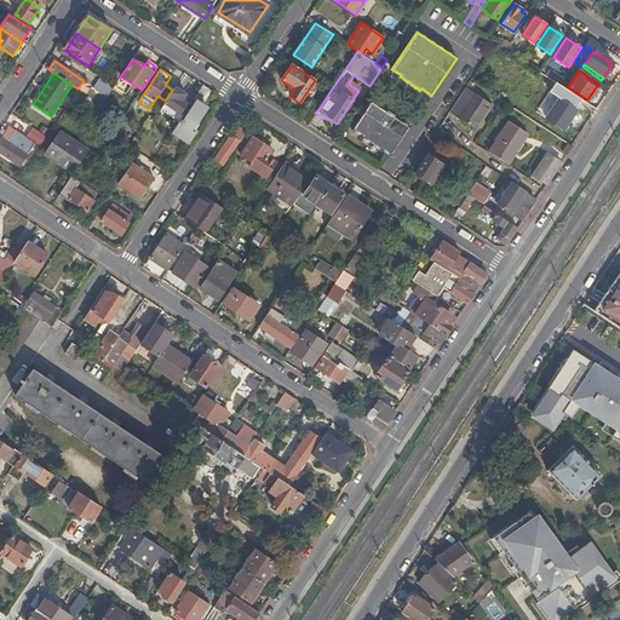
[(114,86),(101,78),(93,89),(107,97),(114,86)]
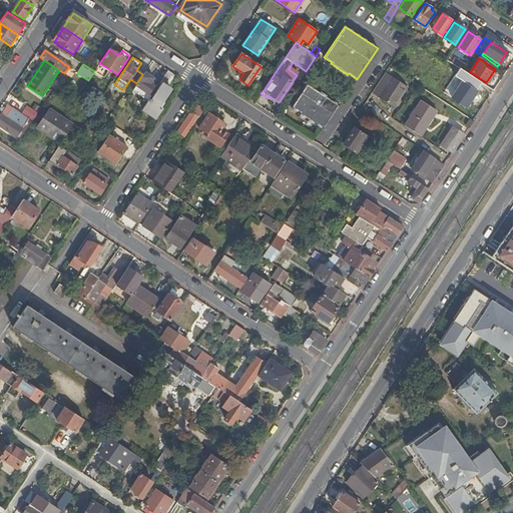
[(462,70),(459,68),(455,76),(462,81),(467,73),(462,70)]
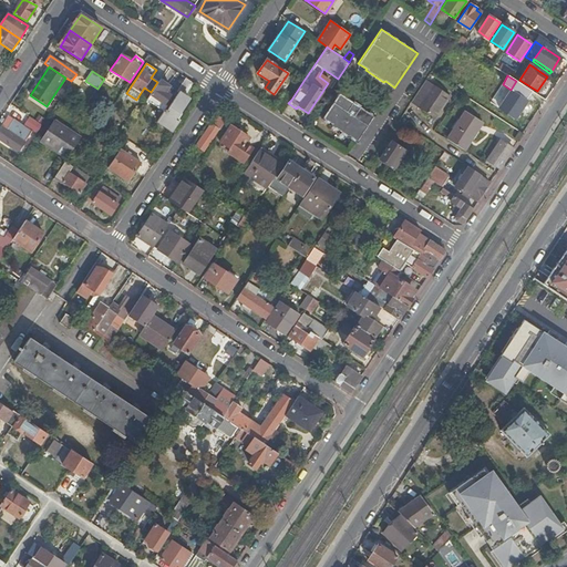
[(184,96),(193,83),(185,79),(176,92),(178,93),(165,111),(164,111),(163,112),(156,122),(171,131),(182,115),(179,113),(188,99),(184,96)]
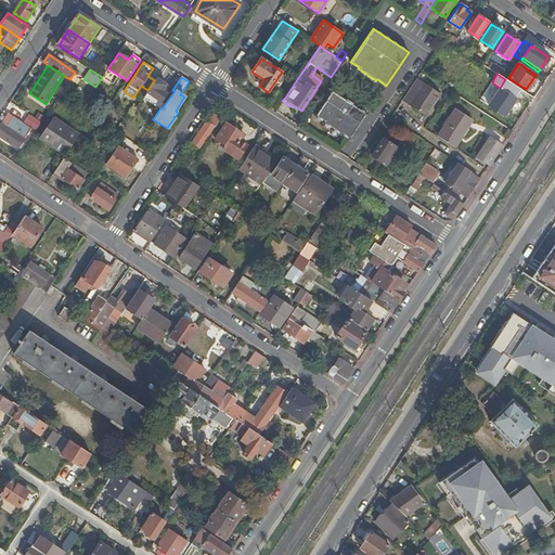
[(142,99),(159,110),(160,108),(163,104),(160,102),(166,93),(162,90),(165,85),(156,78),(154,80),(147,90),(142,99)]
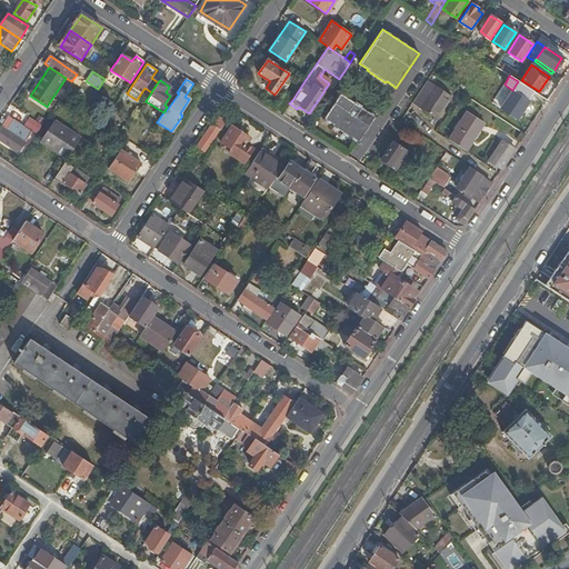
[(426,80),(411,102),(437,119),(451,97),(426,80)]
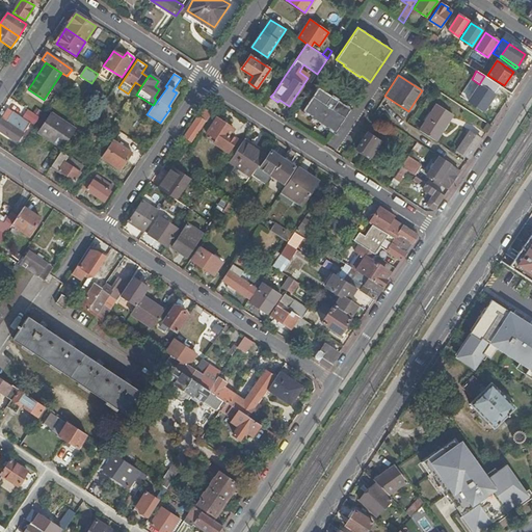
[(484,76),(479,84),(468,101),(483,111),(495,95),(494,94),(499,85),(484,76)]
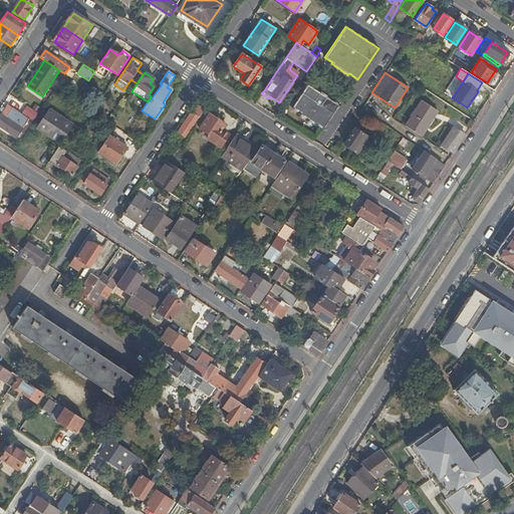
[(324,130),(340,105),(307,84),(291,107),(299,112),(298,113),(315,124),(316,123),(324,130)]
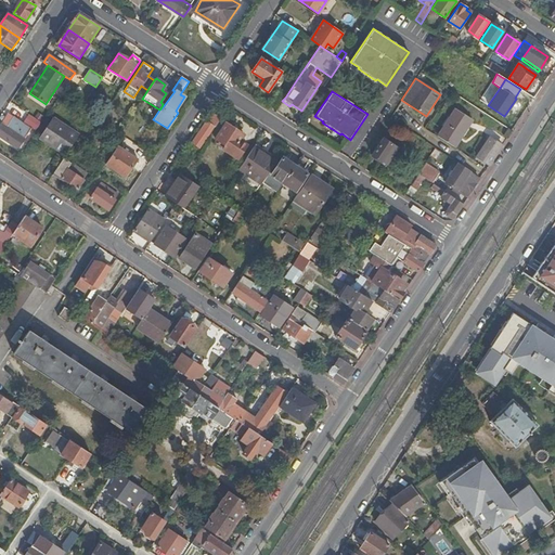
[(268,107),(275,112),(282,101),(285,98),(278,92),(269,105),(270,105),(268,107)]
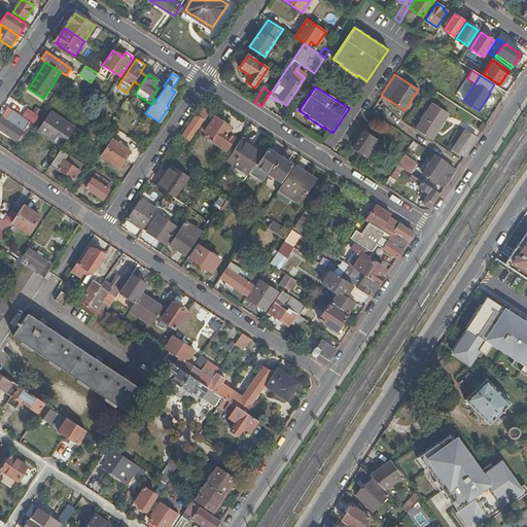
[(432,103),(416,129),(430,139),(448,113),(432,103)]
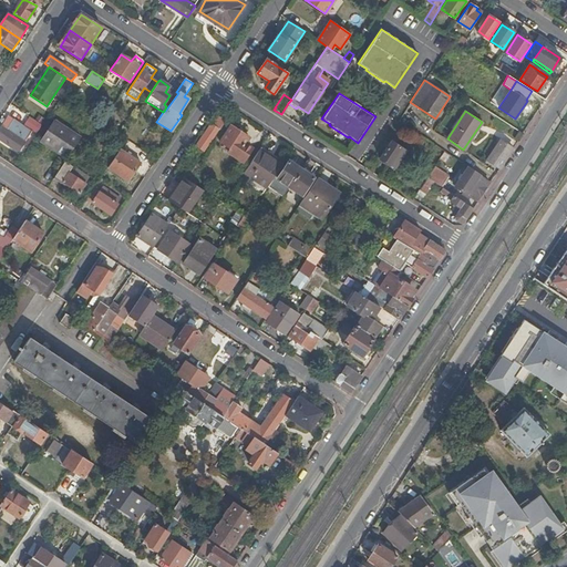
[(219,130),(225,121),(218,116),(215,116),(196,145),(204,151),(218,130),(219,130)]
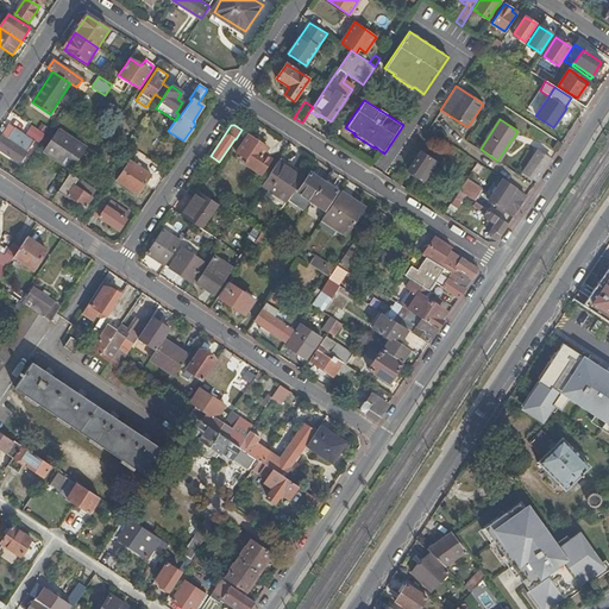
[(8,126),(2,136),(7,140),(14,130),(8,126)]
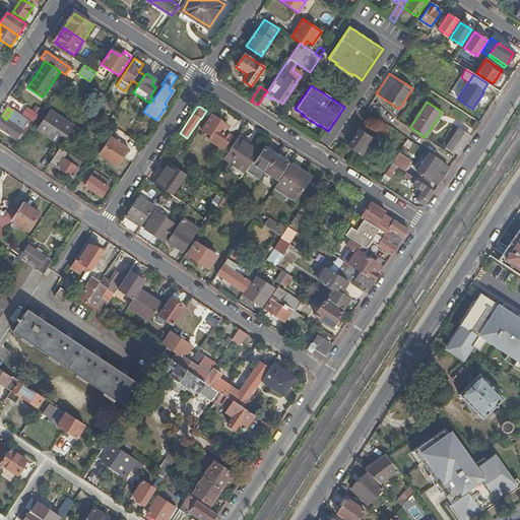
[(25,116),(35,122),(39,116),(29,110),(25,116)]
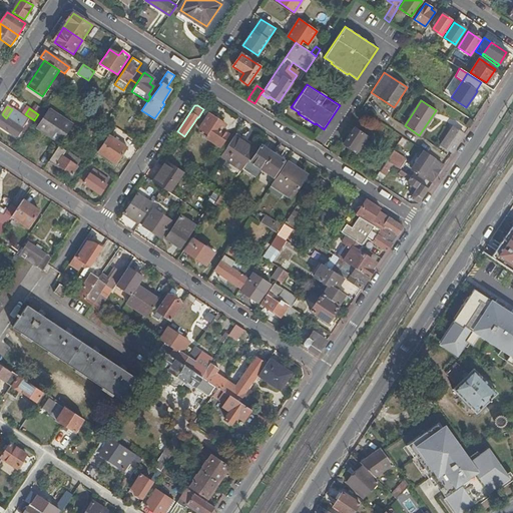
[(6,118),(2,114),(0,116),(0,126),(16,137),(28,120),(12,109),(6,118)]
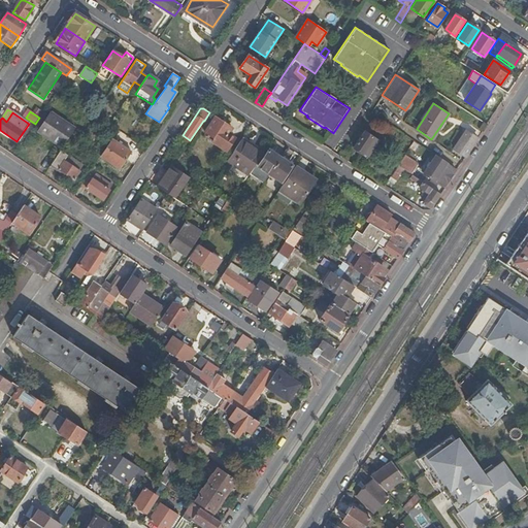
[(37,132),(62,147),(74,129),(51,112),(37,132)]
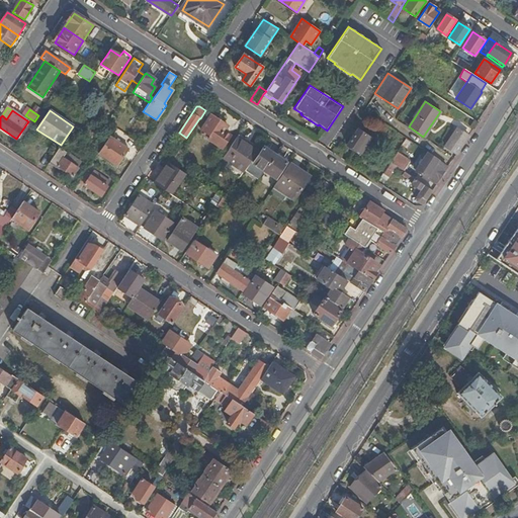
[(203,135),(208,139),(210,137),(218,141),(214,145),(222,149),(230,136),(224,132),(228,126),(210,115),(200,131),(204,133),(203,135)]
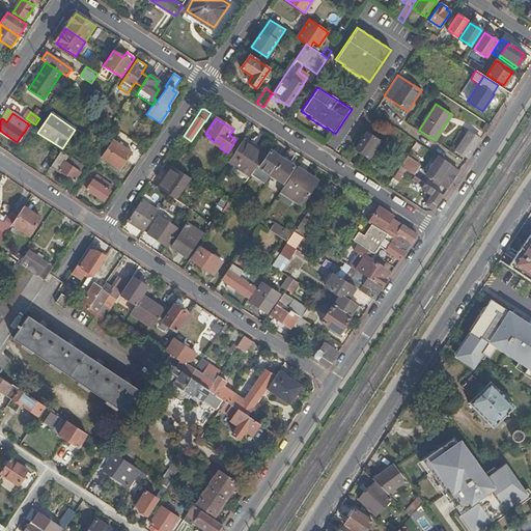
[(468,158),(480,140),(468,132),(456,150),(468,158)]
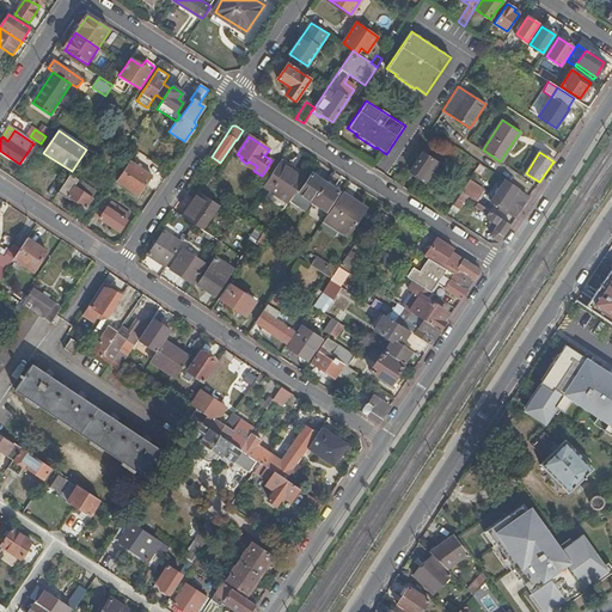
[(426,181),(436,164),(422,153),(410,172),(420,179),(421,178),(426,181)]
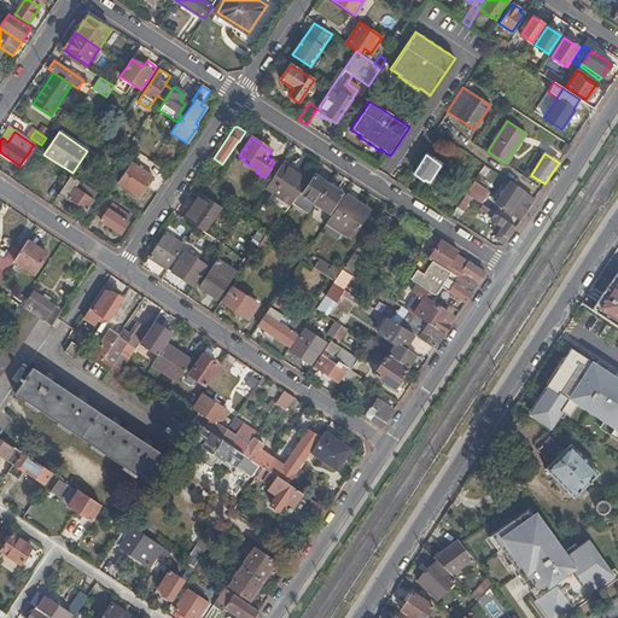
[(130,163),(117,182),(140,198),(153,179),(130,163)]
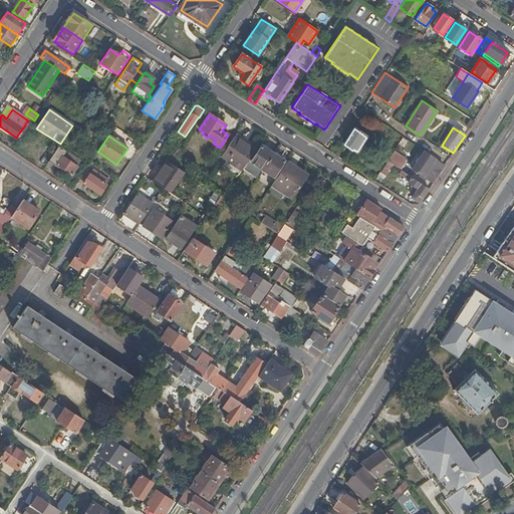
[(209,136),(207,138),(206,139),(213,144),(216,140),(209,136)]
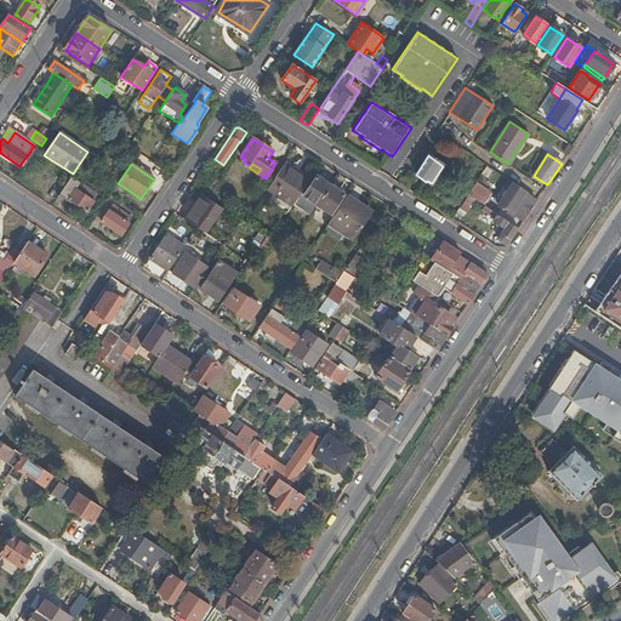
[(300,194),(309,181),(297,172),(297,174),(284,164),(267,189),(292,206),(294,205),(300,194)]
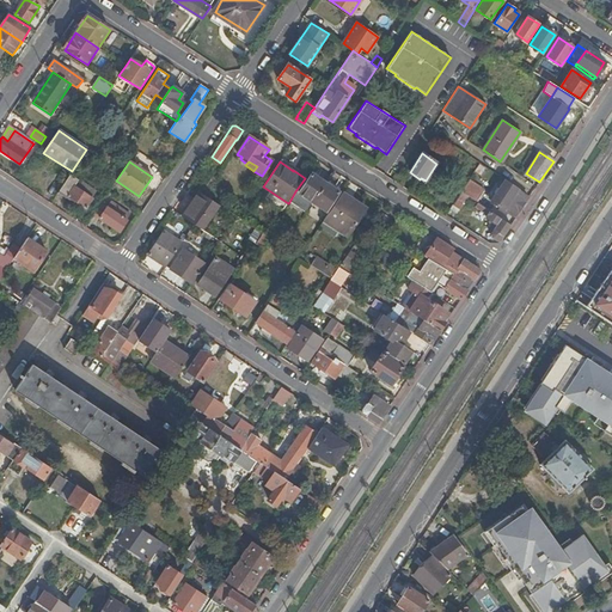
[(69,175),(59,191),(86,209),(92,199),(74,187),(79,181),(69,175)]
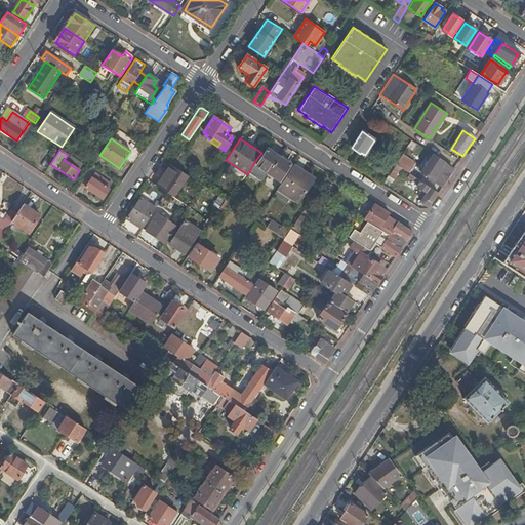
[(268,173),(278,158),(267,150),(264,155),(256,166),(253,164),(248,173),(261,182),(268,173)]
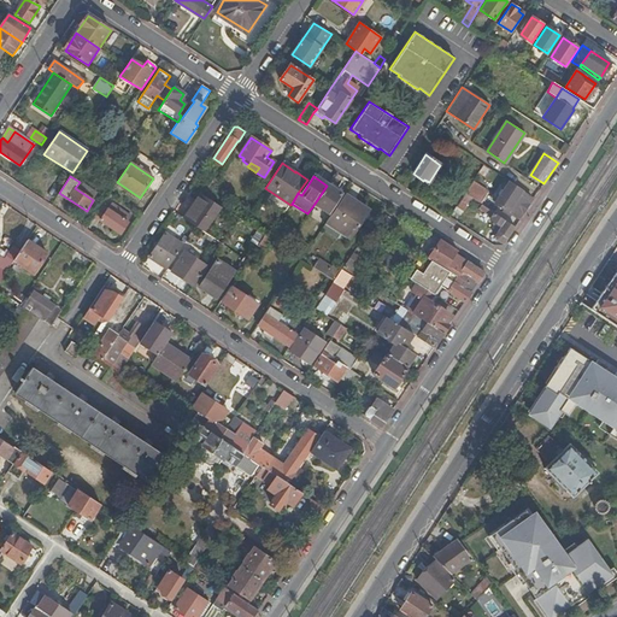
[(301,195),(310,182),(307,180),(298,193),(301,195)]
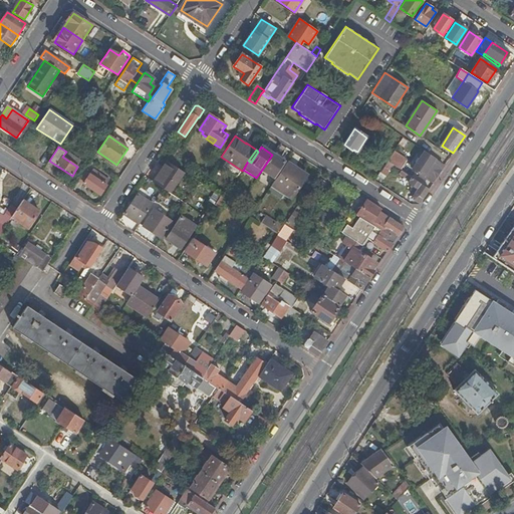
[(62,157),(77,167),(80,162),(66,152),(62,157)]
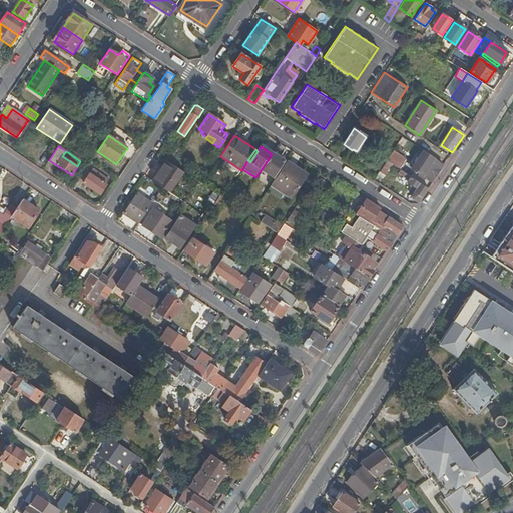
[(392,151),(386,160),(386,161),(392,164),(398,168),(405,159),(392,151)]
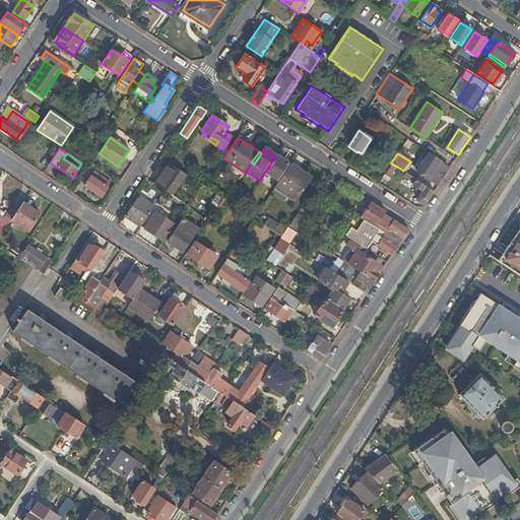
[(439,179),(441,180),(450,167),(430,153),(417,172),(436,184),(439,179)]
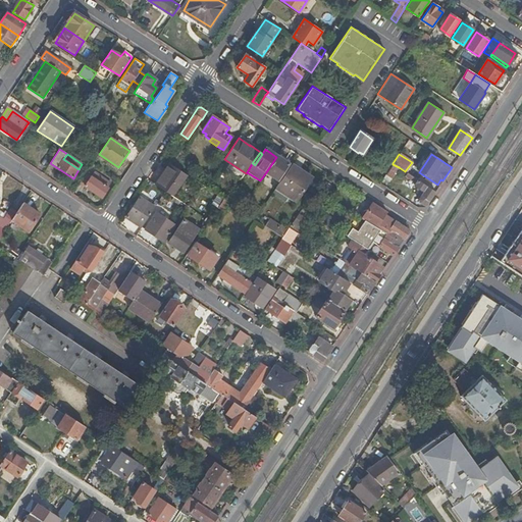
[(288,165),(276,157),(266,172),(277,180),(288,165)]
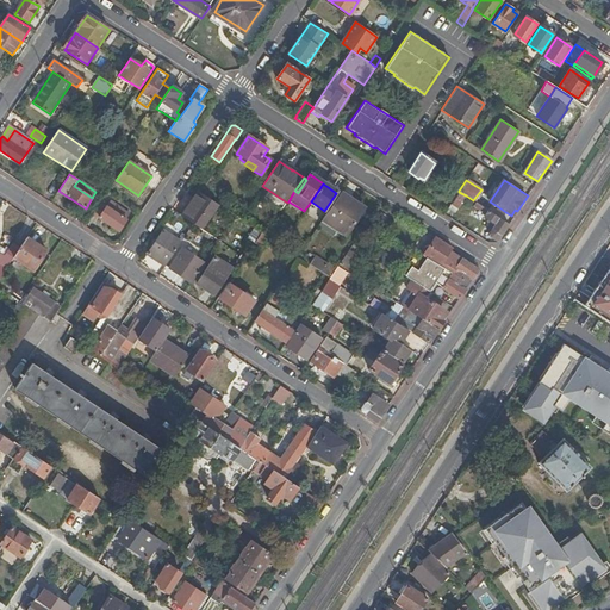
[(200,193),(198,192),(181,216),(193,224),(201,229),(218,205),(200,193)]
